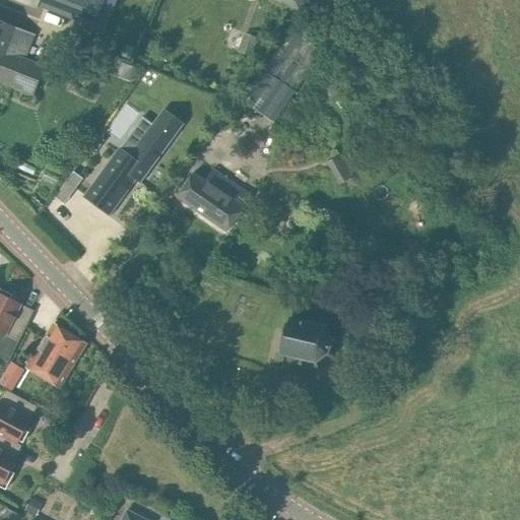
[(20,0),(94,28),(105,0),(20,0)]
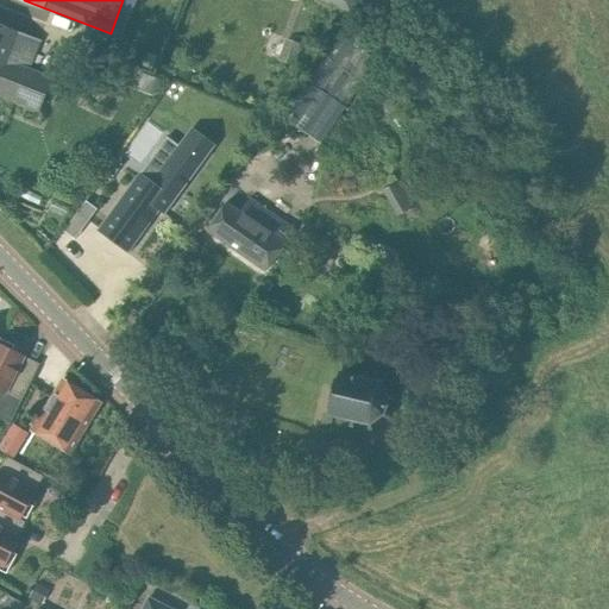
[(319,0),(319,1),(351,12),(355,0),(319,0)]
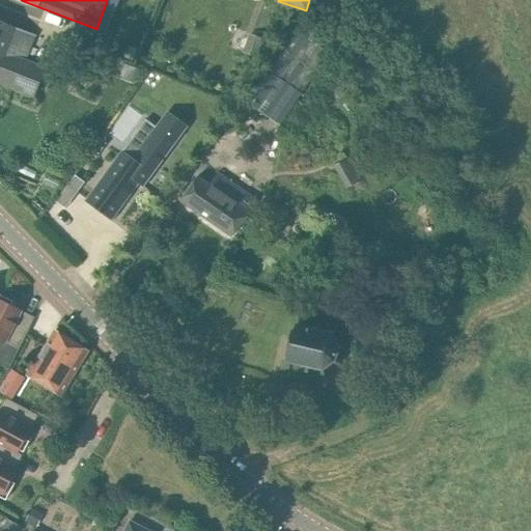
[(0,83),(33,96),(45,68),(26,61),(36,36),(16,28),(15,29),(0,23),(0,83)]
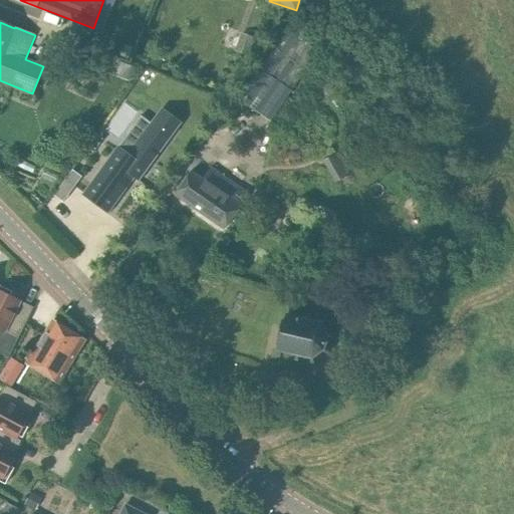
[(270,121),(319,52),(309,45),(298,37),(287,29),(260,69),(239,99),(270,121)]
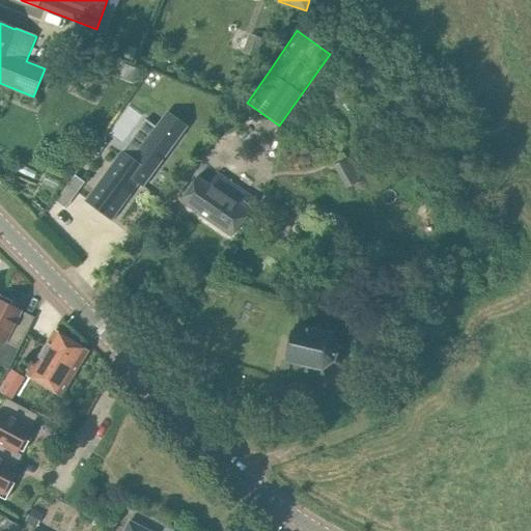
[(137,49),(129,46),(123,57),(132,60),(137,49)]
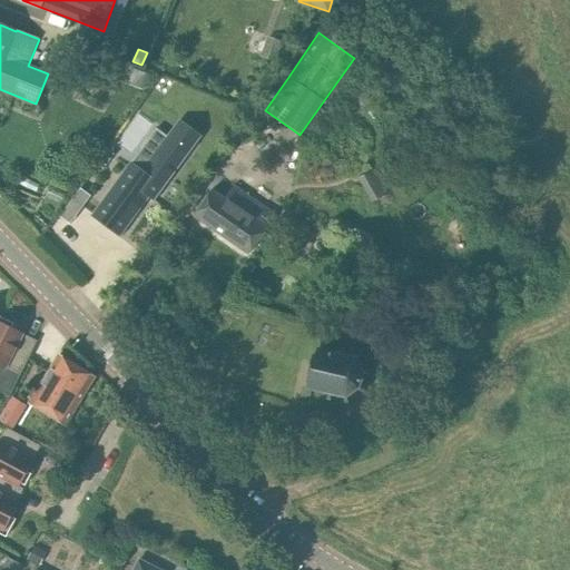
[(168,136),(141,173),(130,164),(92,214),(121,235),(151,196),(156,199),(190,153),(168,136)]
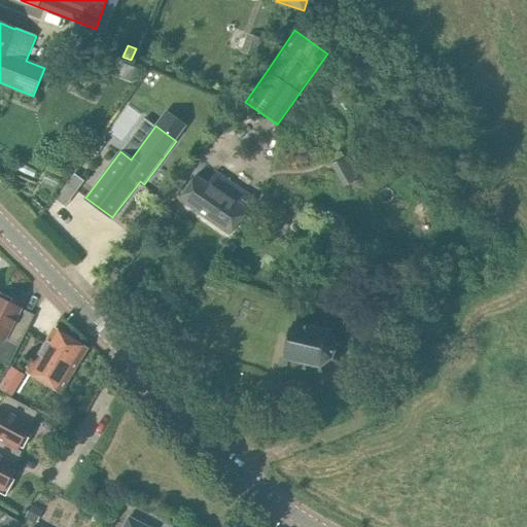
[(101,139),(94,149),(98,152),(106,142),(101,139)]
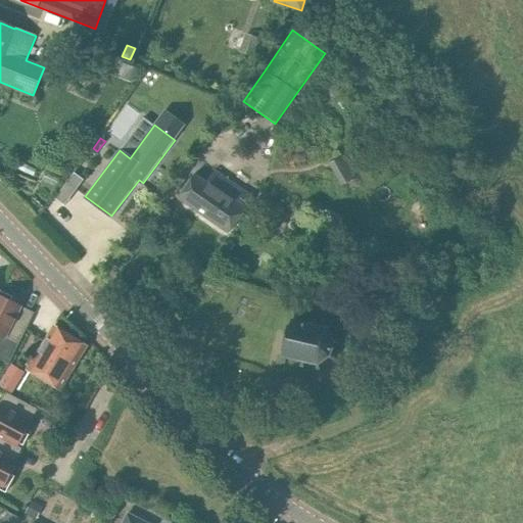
[(333,161),(343,184),(358,178),(347,155),(333,161)]
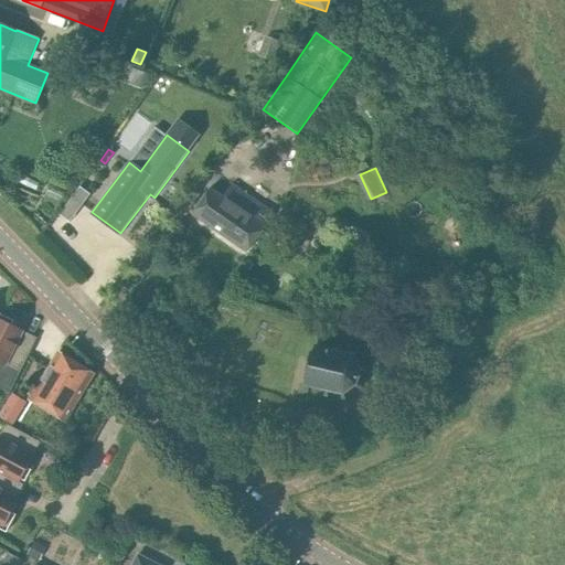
[(247,252),(274,213),(232,184),(222,198),(210,189),(192,214),(247,252)]
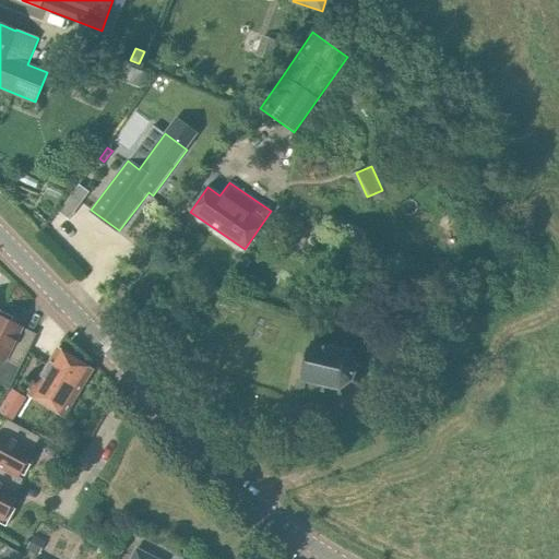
[(90,192),(80,185),(71,194),(82,203),(90,192)]
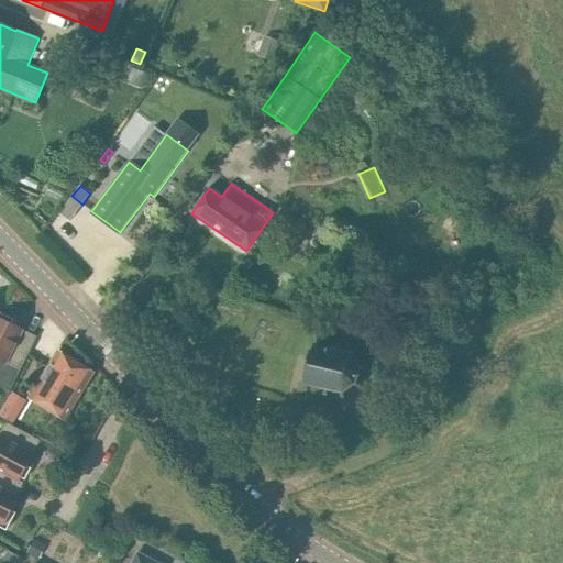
[(85,229),(92,222),(76,205),(48,231),(81,266),(102,246),(85,229)]
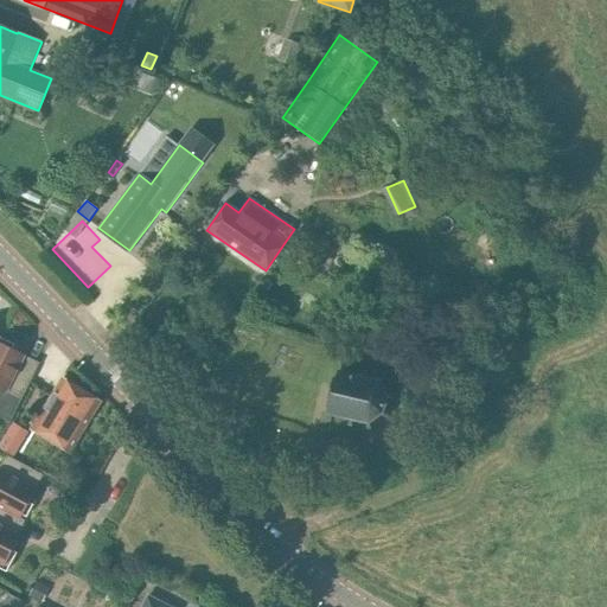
[(21,362),(25,355),(12,349),(14,344),(0,337),(0,416),(10,422),(36,370),(21,362)]
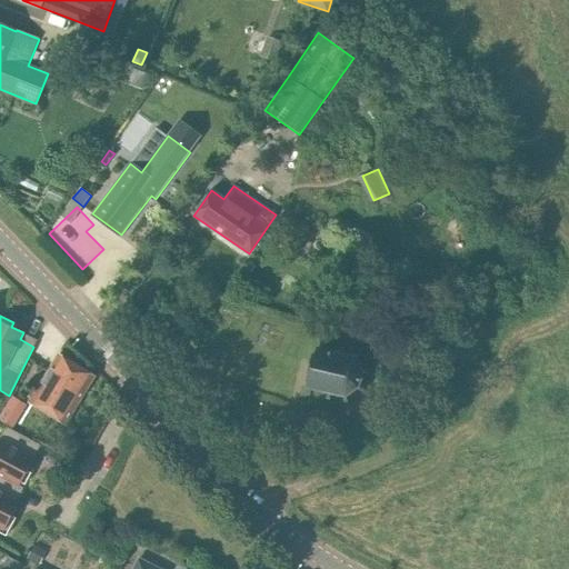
[(316,368),(311,389),(345,397),(358,387),(363,373),(356,358),(321,349),(316,368)]
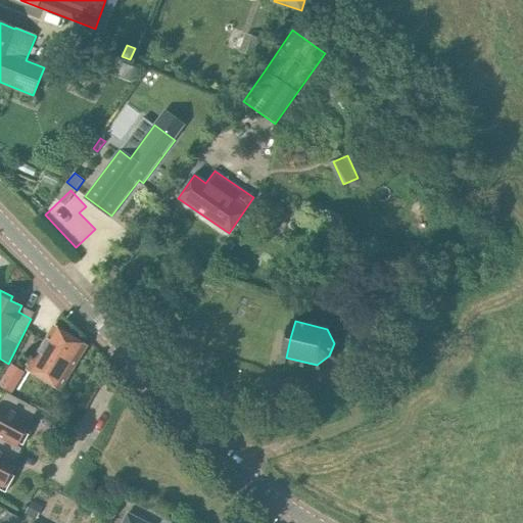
[(59,389),(87,345),(54,326),(27,370),(59,389)]
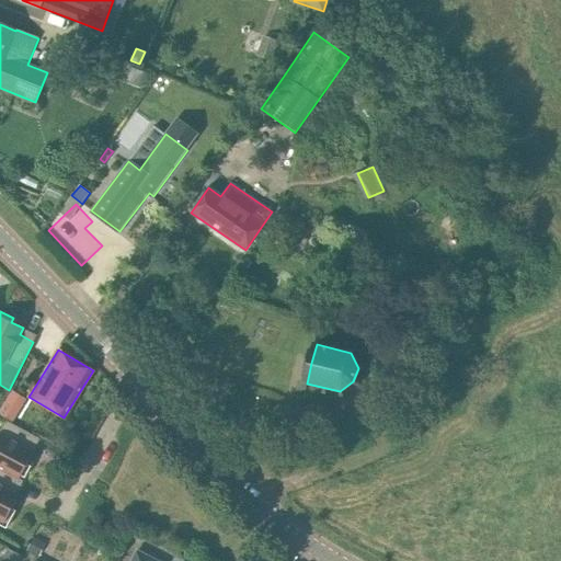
[(15,410),(3,404),(0,410),(0,415),(10,421),(15,410)]
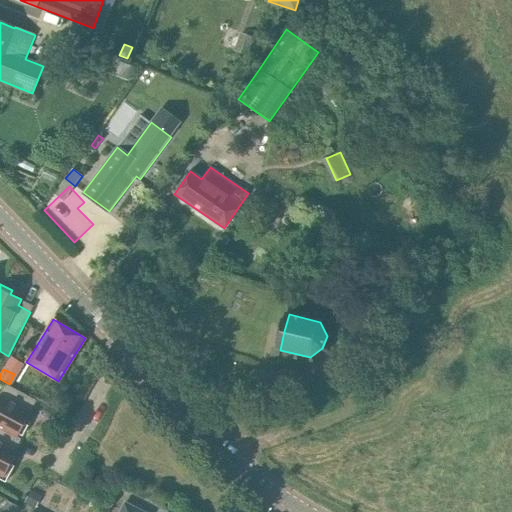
[(5,383),(0,392),(0,428),(17,437),(18,434),(22,436),(28,425),(24,423),(30,412),(24,409),(30,397),(5,383)]
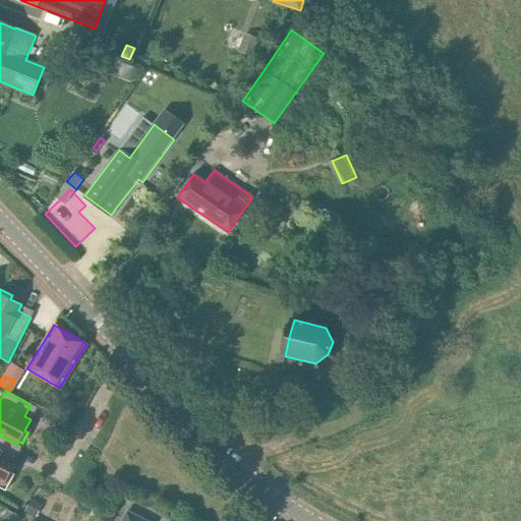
[(371,394),(371,407),(390,406),(390,393),(371,394)]
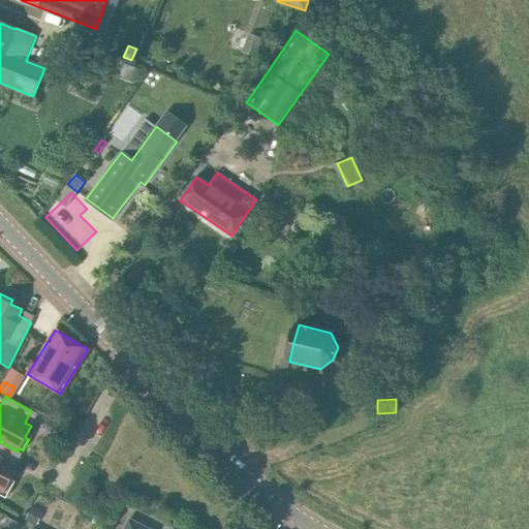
[(11,463),(18,452),(0,442),(0,495),(5,498),(14,481),(10,479),(18,467),(11,463)]
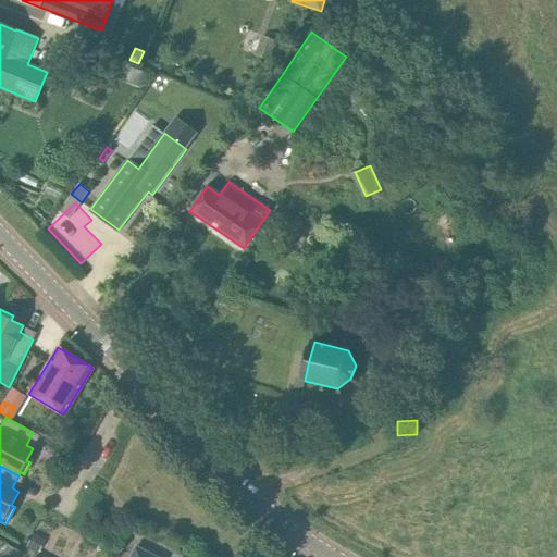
[(39,555),(47,541),(35,534),(27,548),(39,555)]
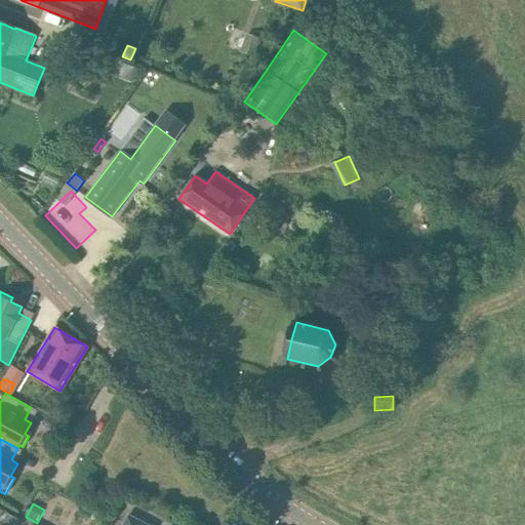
[(18,524),(22,517),(8,512),(3,524),(18,524)]
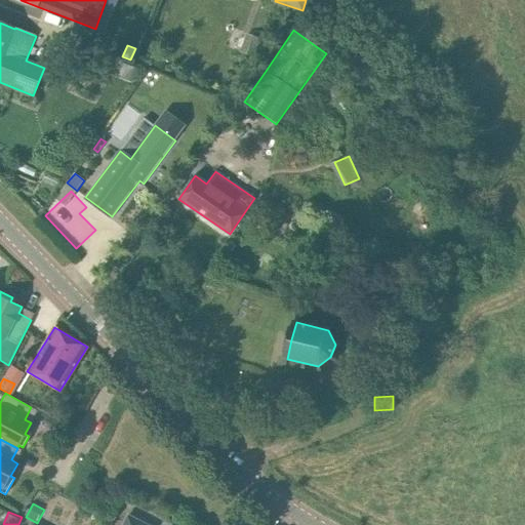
[(147,524),(128,515),(122,524),(147,524)]
